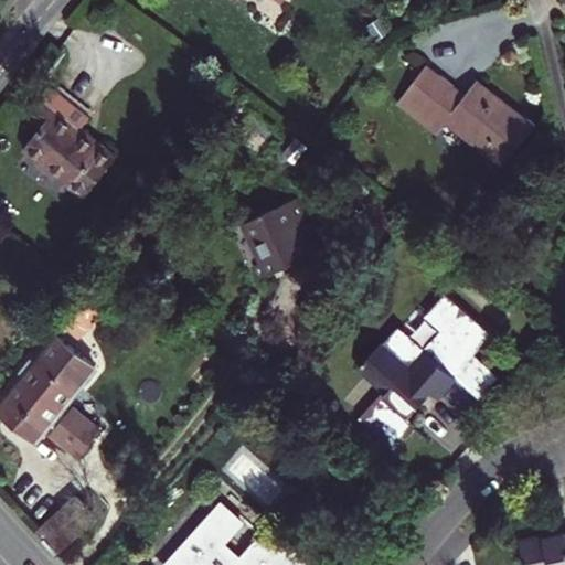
[(465,94),(438,74),(425,63),(394,104),(435,135),(445,121),(502,166),(535,124),(477,78),(465,94)]
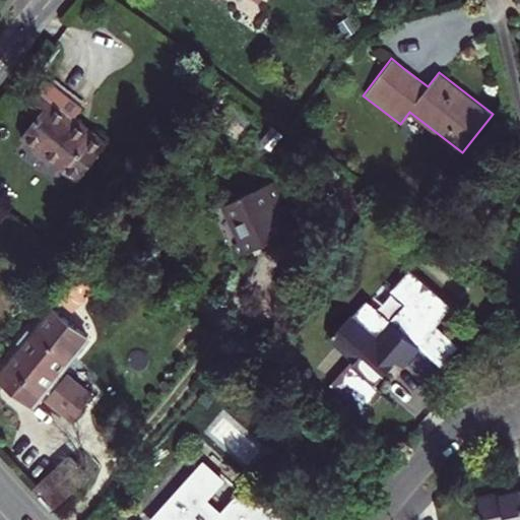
[(36,117),(21,135),(77,180),(106,143),(74,118),(82,108),(44,77),(21,107),(36,117)]
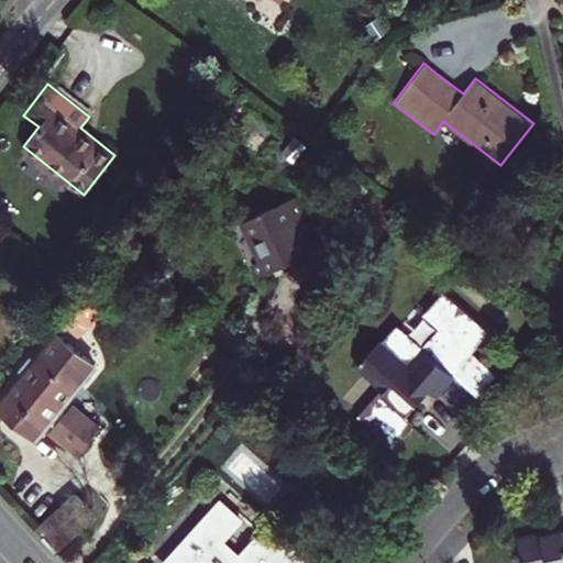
[(311,223),(323,249),(356,233),(348,214),(340,208),(320,191),(308,197),(319,220),(311,223)]
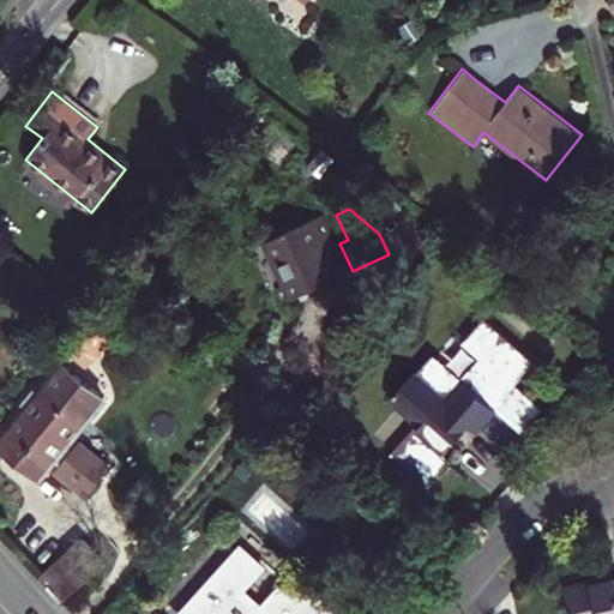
[(319,218),(265,244),(286,287),(277,290),(283,304),(337,278),(324,252),(333,247),(319,218)]
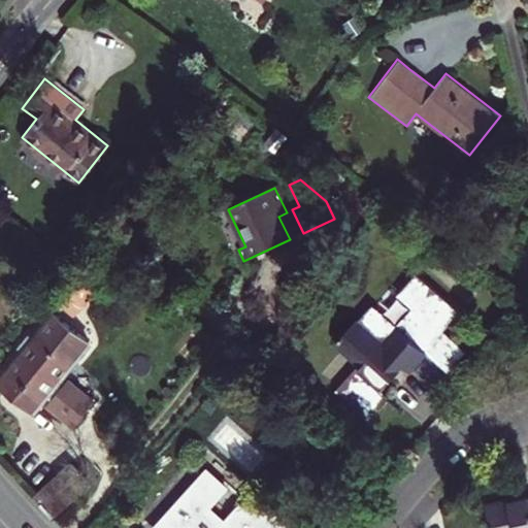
[(382,392),(407,361),(415,367),(427,352),(443,331),(470,298),(449,279),(438,292),(409,268),(392,289),(414,307),(397,327),(372,307),(359,322),(356,320),(335,343),(362,366),(338,395),(368,419),(387,396),(382,392)]
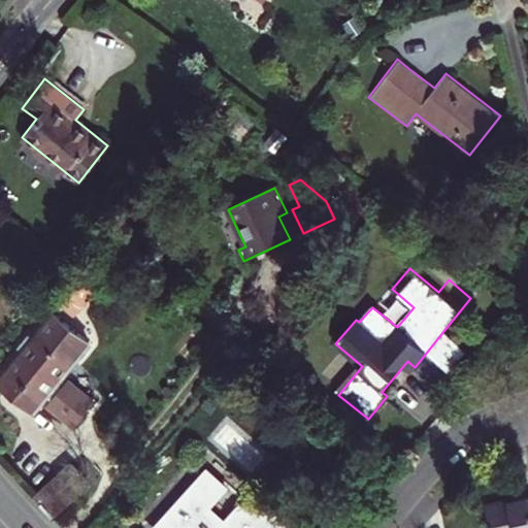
[(85,274),(60,306),(72,317),(93,292),(88,288),(93,282),(85,274)]
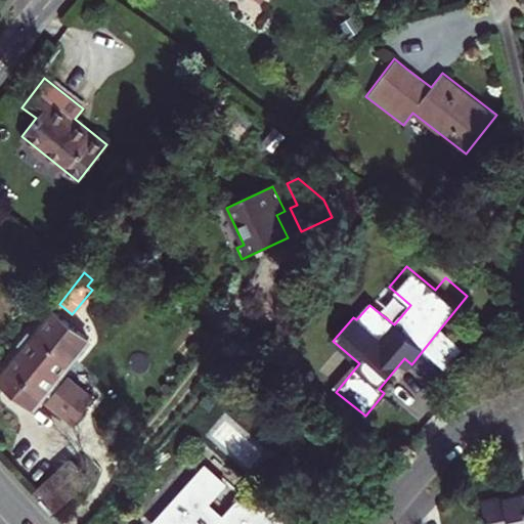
[(25,348),(0,378),(34,405),(43,394),(73,420),(94,393),(70,374),(63,382),(57,377),(87,340),(53,312),(35,335),(29,331),(18,343),(25,348)]
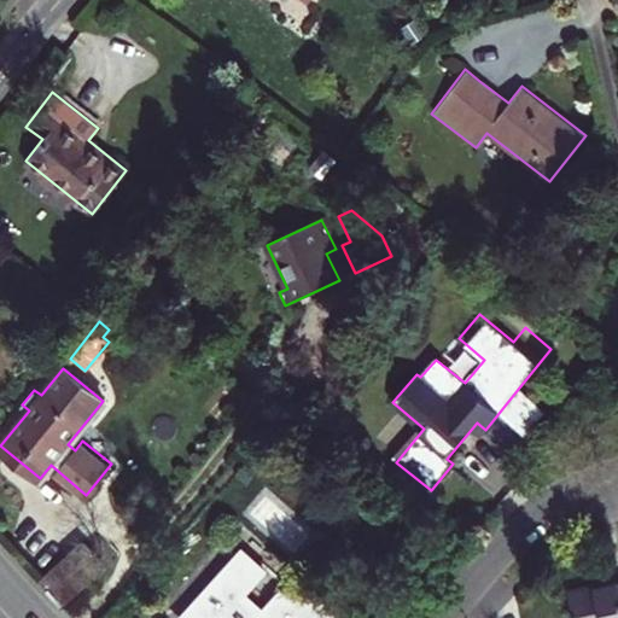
[(500,412),(531,436),(551,412),(519,388),(500,412)]
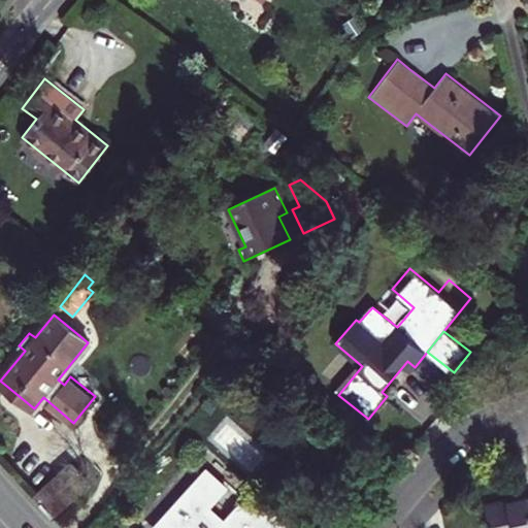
[(56,519),(90,483),(70,463),(34,494),(56,519)]
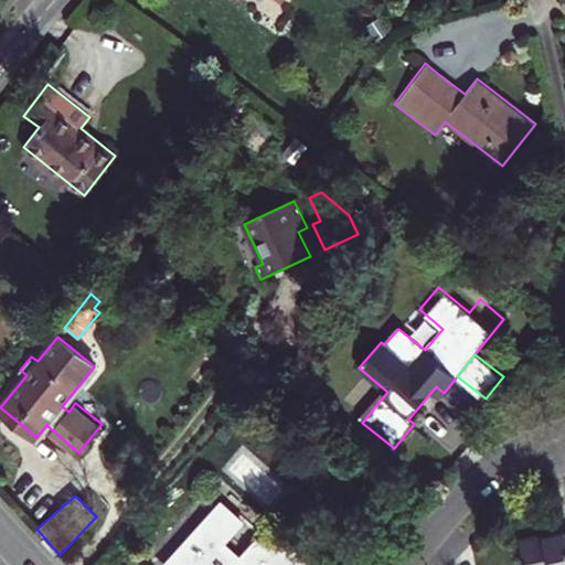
[(241,522),(220,504),(169,561),(173,564),(288,564),(257,537),(238,558),(222,544),(241,522)]
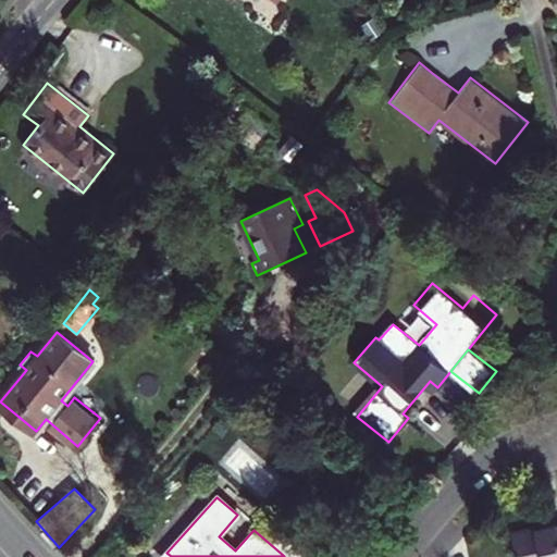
[(264,518),(254,530),(284,556),(299,556),(304,552),(264,518)]
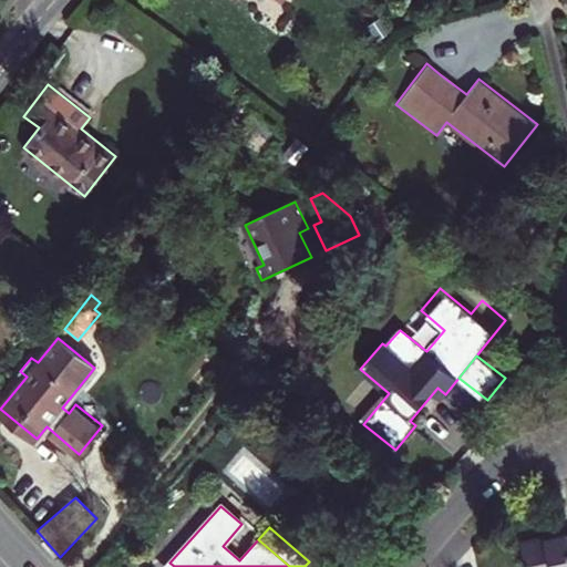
[(566,566),(566,532),(521,543),(526,566),(566,566)]
